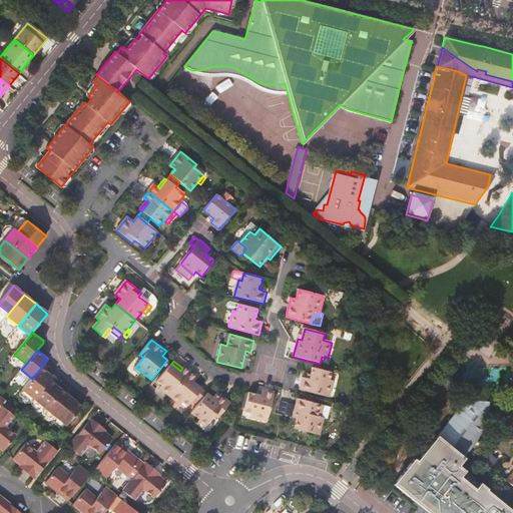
[(159,390),(170,398),(191,372),(184,366),(182,368),(180,371),(171,364),(157,382),(162,386),(159,390)]
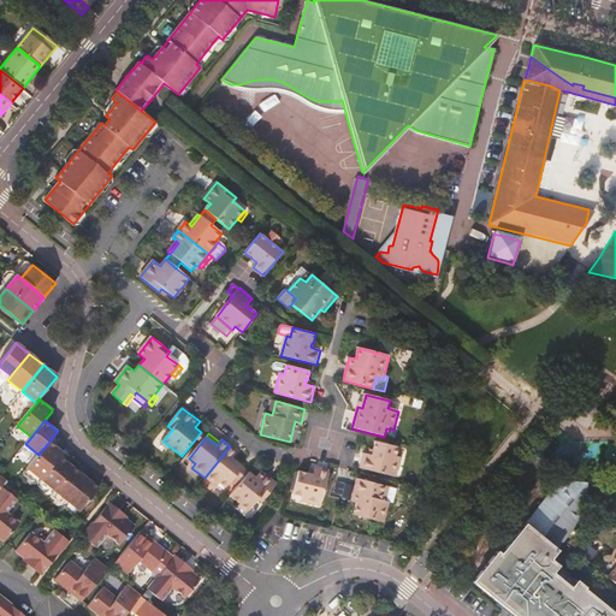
[(39,455),(27,469),(41,480),(60,456),(63,452),(49,442),(39,455)]
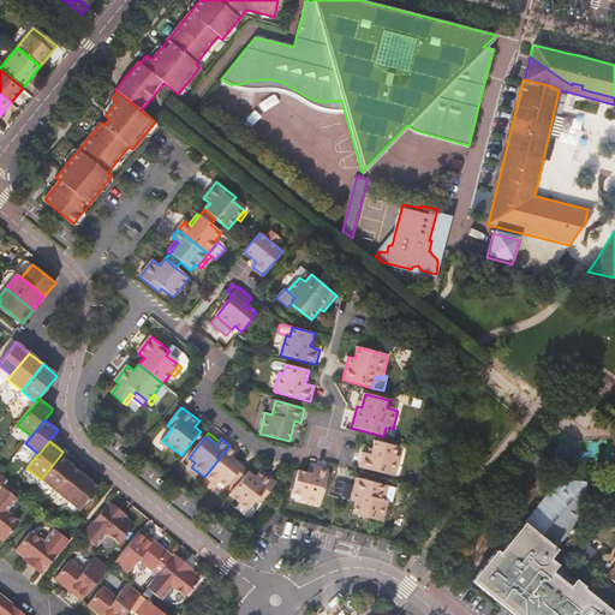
[(369,471),(368,476),(389,481),(399,447),(376,441),(374,449),(376,451),(375,455),(369,454),(364,453),(359,469),(369,471)]
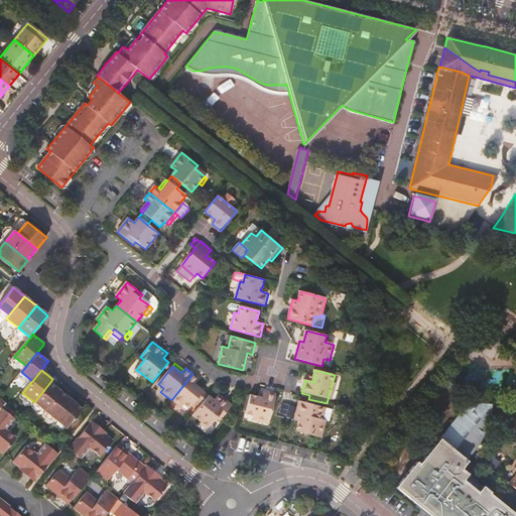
[(192,374),(171,400),(181,408),(184,405),(189,409),(204,391),(196,384),(198,381),(200,379),(192,374)]
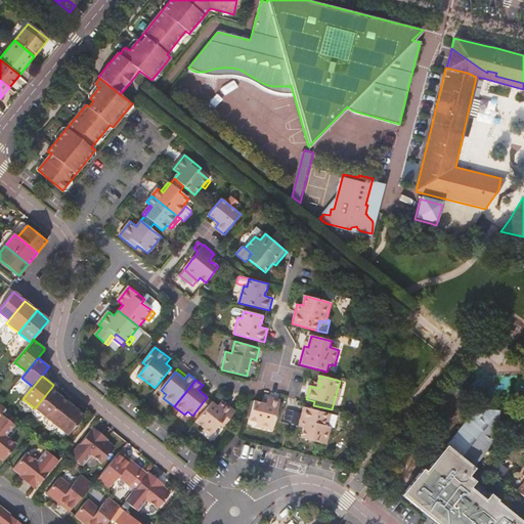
[(210,394),(201,387),(199,390),(207,397),(210,394)]
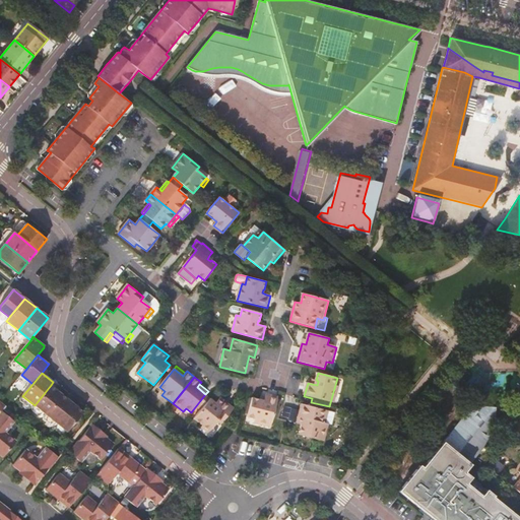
[(51,385),(35,405),(46,414),(62,394),(51,385)]
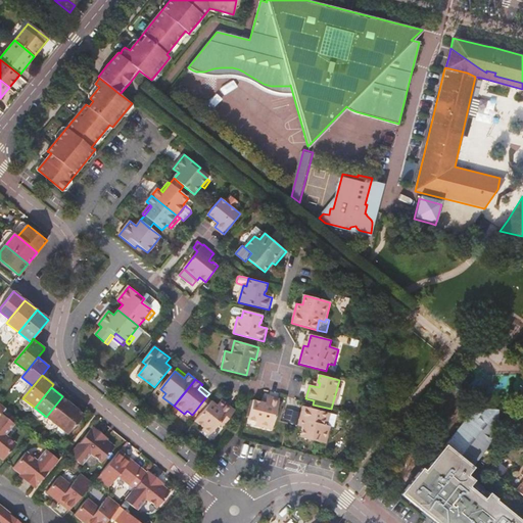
[(273,430),(281,399),(268,395),(267,400),(266,405),(262,403),(262,402),(253,400),(248,420),(256,422),(255,426),(273,430)]
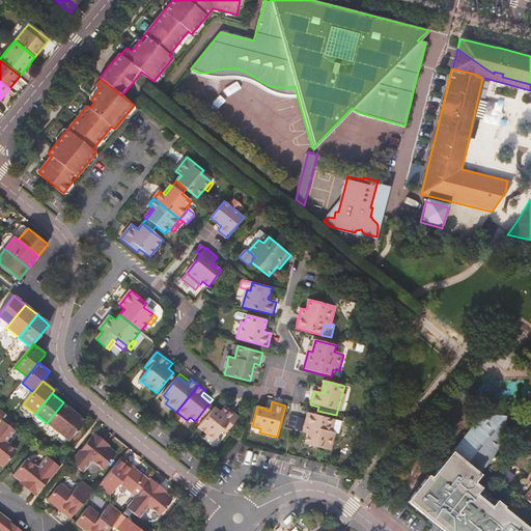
[(63,402),(47,423),(57,431),(74,412),(63,402)]
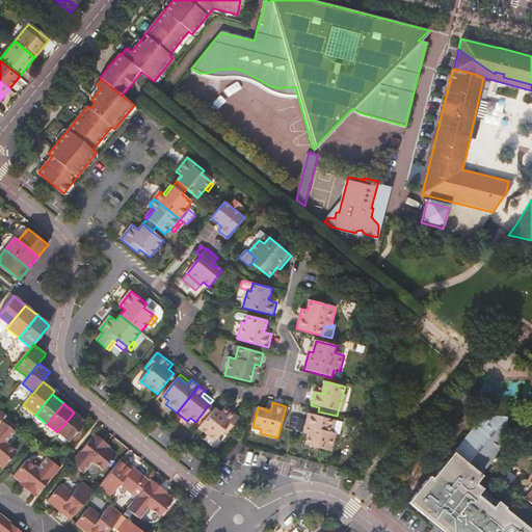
[(215,407),(198,428),(208,436),(215,442),(222,432),(227,434),(240,419),(225,407),(221,411),(215,407)]
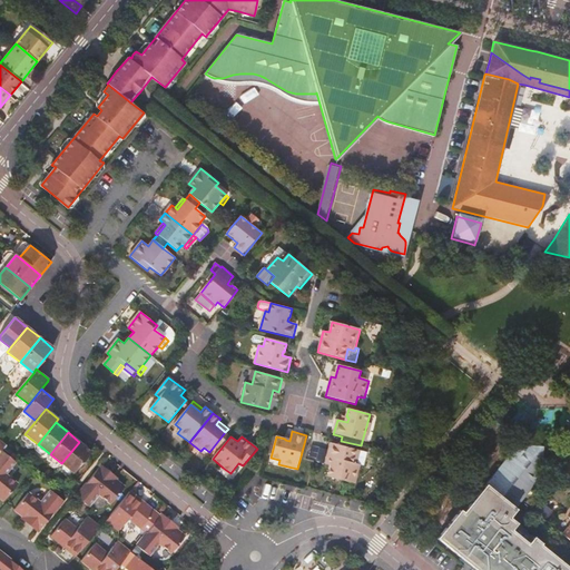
[(79,442),(61,463),(74,473),(91,451),(79,442)]
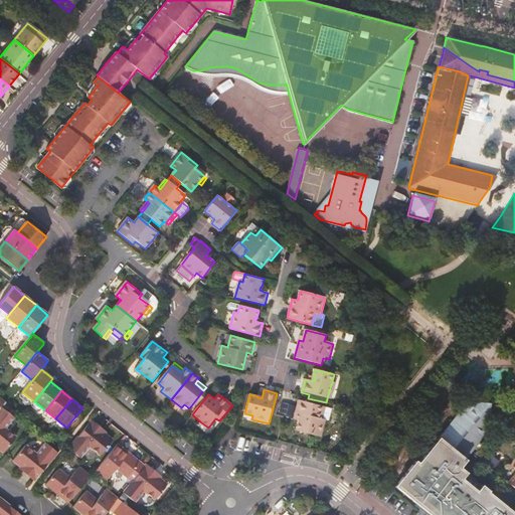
[(323,407),(298,400),(293,420),(298,422),(296,432),(321,438),(326,420),(320,418),(323,407)]
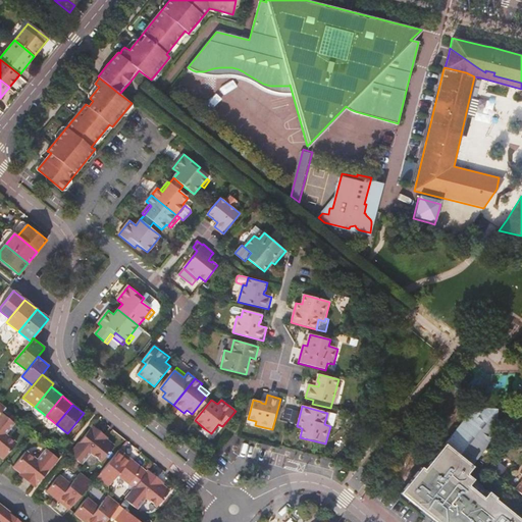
[(467,472),(485,447),(494,426),(497,408),(474,407),(422,467),(419,465),(397,491),(427,516),(432,521),(433,521),(521,521),(521,520),(493,499),(494,496),(486,489),(481,496),(467,483),(472,477),(467,472)]
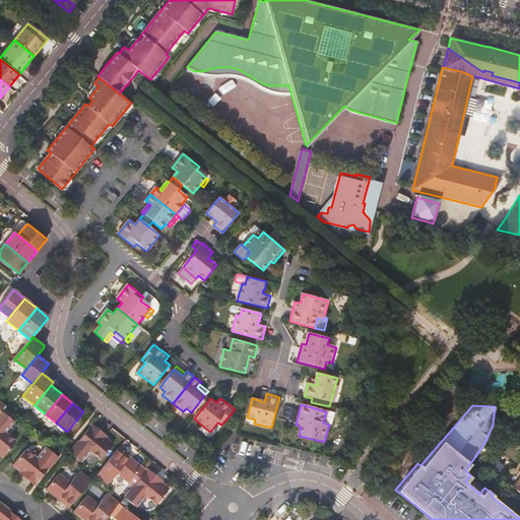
[(0,454),(4,457),(17,442),(6,433),(15,421),(3,411),(0,414),(0,454)]
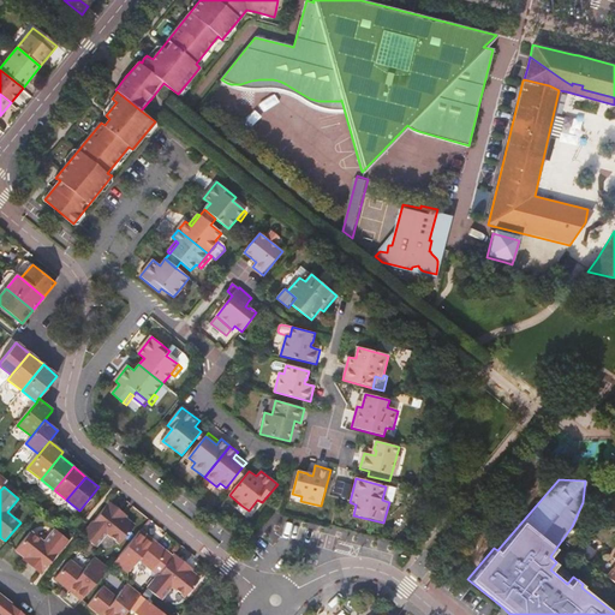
[(395,489),(386,487),(382,500),(389,502),(392,502),(395,489)]
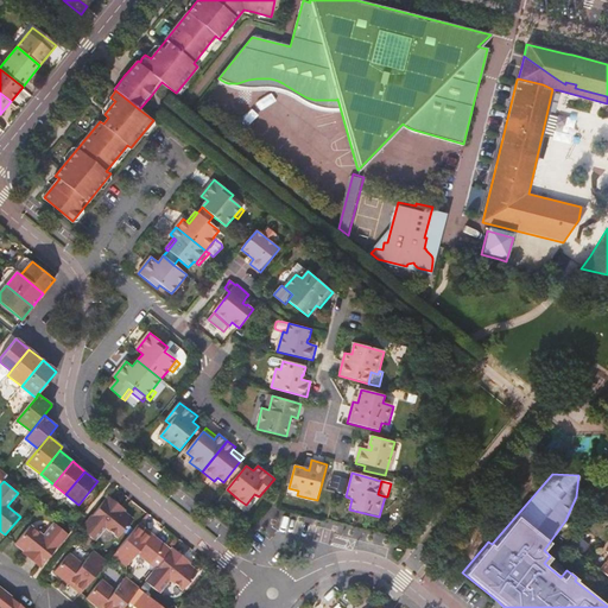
[(108,496),(107,499),(124,513),(126,511),(108,496)]
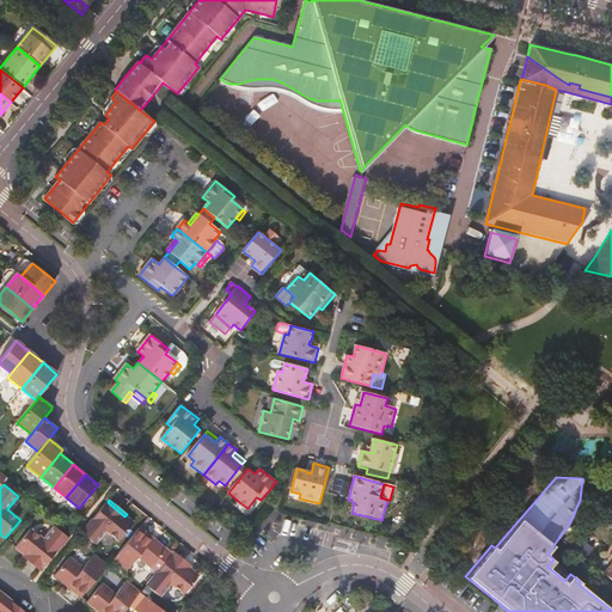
[(108,502),(81,532),(95,544),(105,531),(118,543),(134,525),(124,516),(108,502)]
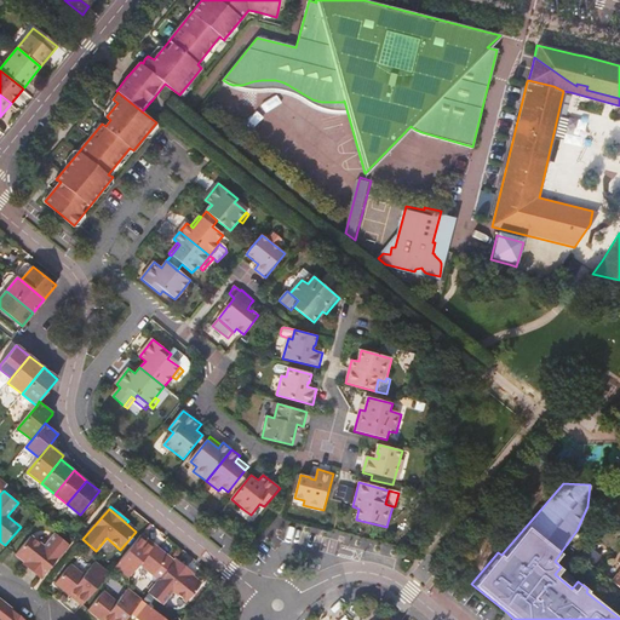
[(27,562),(44,577),(69,545),(56,534),(45,547),(32,537),(17,555),(27,562)]
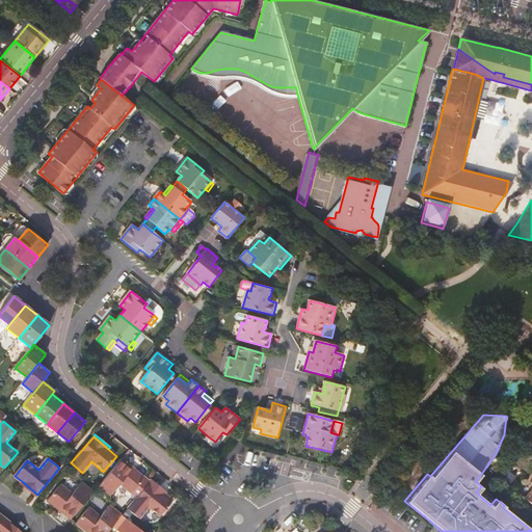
[(99,486),(111,497),(121,485),(131,494),(130,498),(133,500),(136,499),(149,483),(144,480),(144,478),(122,459),(99,486)]
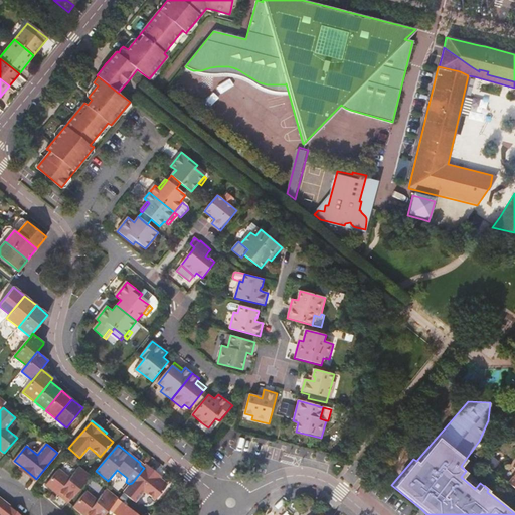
[(161,477),(146,465),(145,467),(160,479),(161,477)]
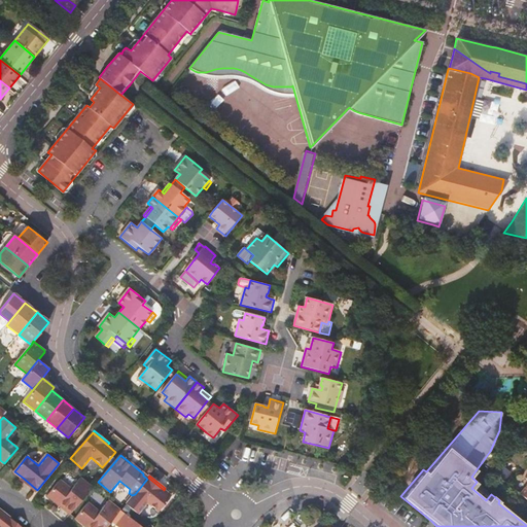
[(37,490),(23,478),(21,481),(35,492),(37,490)]
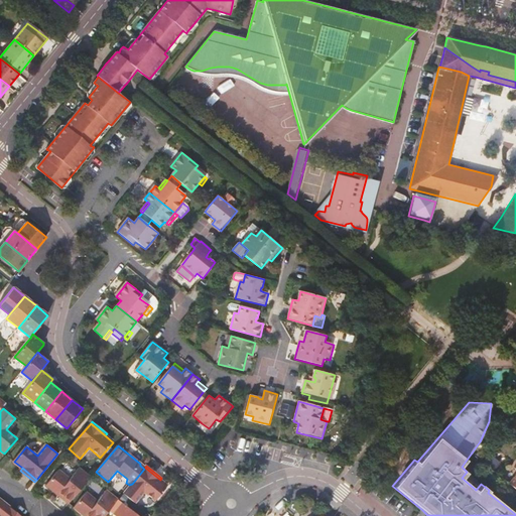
[(91,477),(80,468),(71,480),(59,471),(46,487),(69,504),(91,477)]
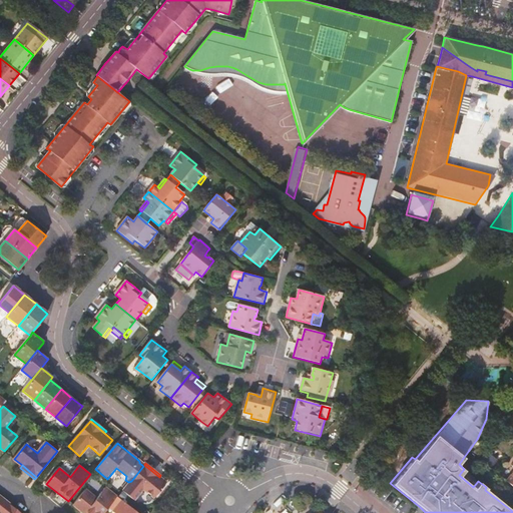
[(131,481),(122,491),(134,501),(143,489),(154,498),(167,484),(159,477),(144,465),(143,466),(131,481)]
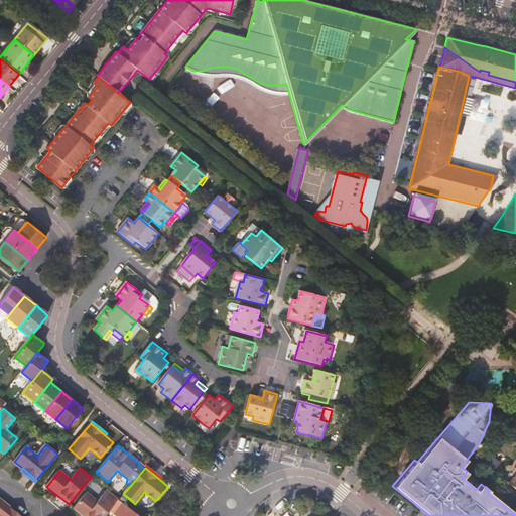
[(104,515),(118,499),(106,490),(98,502),(86,493),(74,509),(82,515),(104,515)]
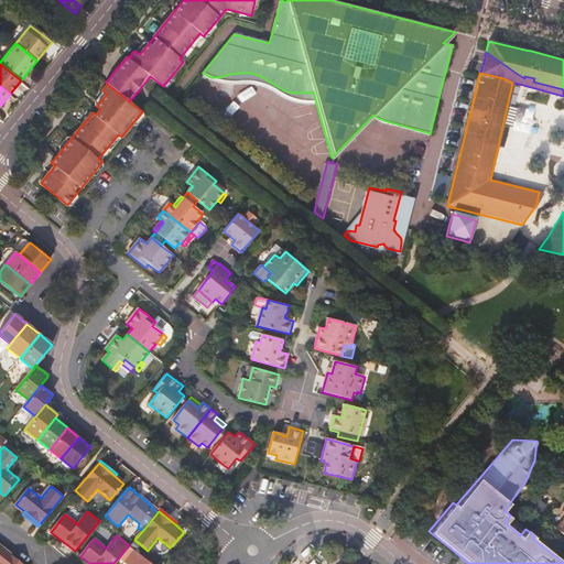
[(22,563),(0,545),(0,563),(22,563)]
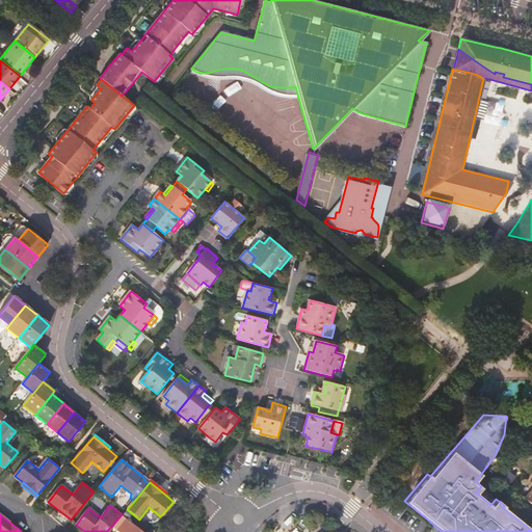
[(142,531),(128,520),(117,531),(142,531)]
